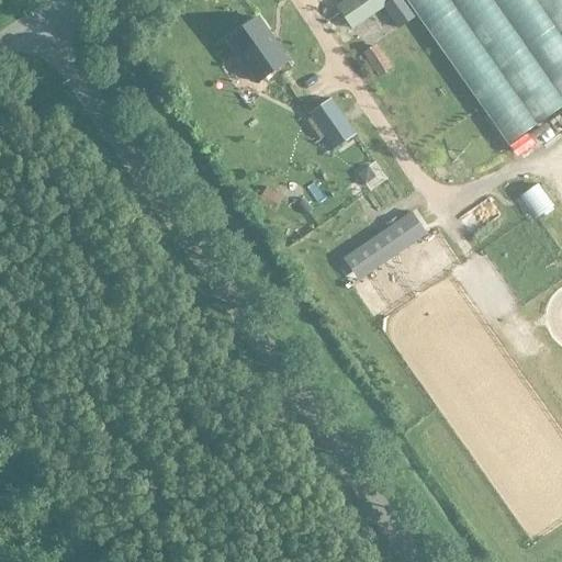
[(384,0),(347,0),(337,8),(351,30),(388,4),(384,0)]
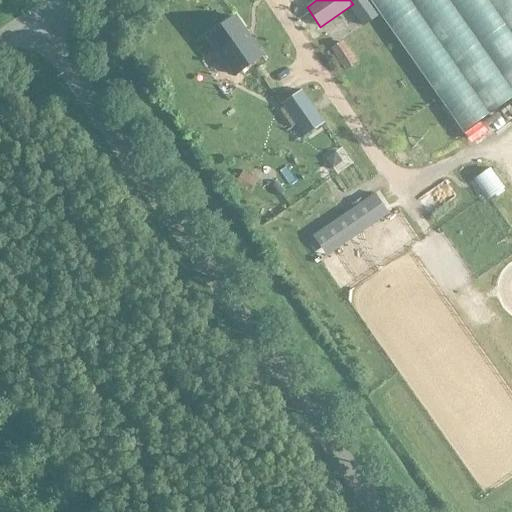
[(511,0),(369,0),(463,132),(511,97),(511,0)]
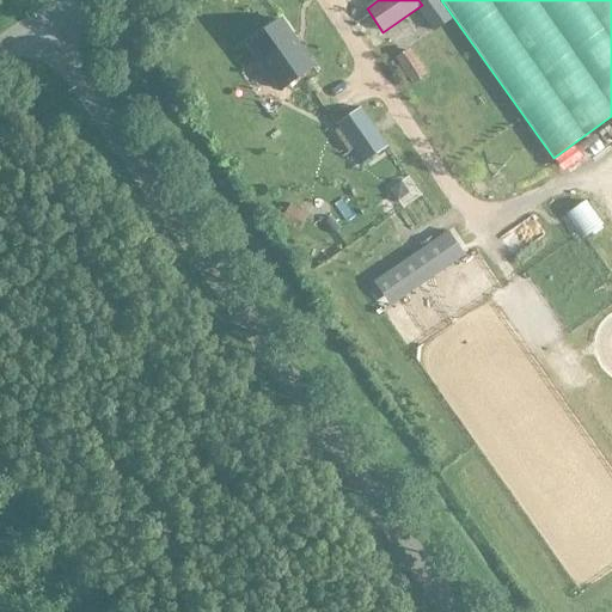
[(280,22),(246,44),(280,91),(312,68),(280,22)]
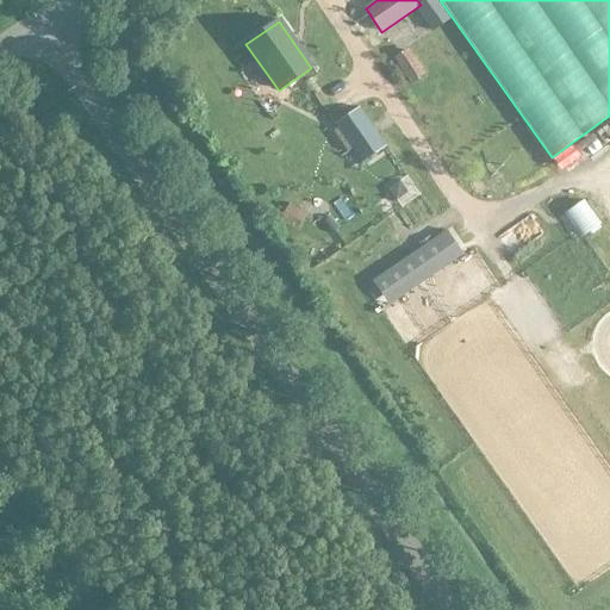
[(409,49),(396,57),(412,82),(425,74),(409,49)]
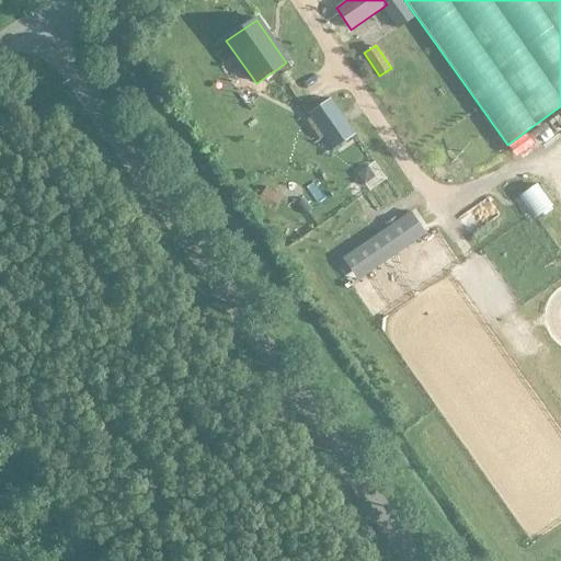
[(331,99),(309,114),(334,149),(355,134),(331,99)]
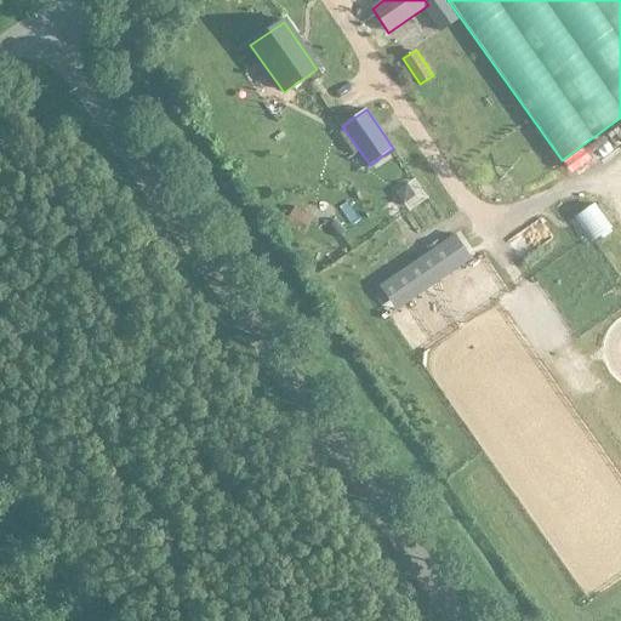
[(400,191),(399,198),(404,204),(415,195),(408,184),(400,191)]
